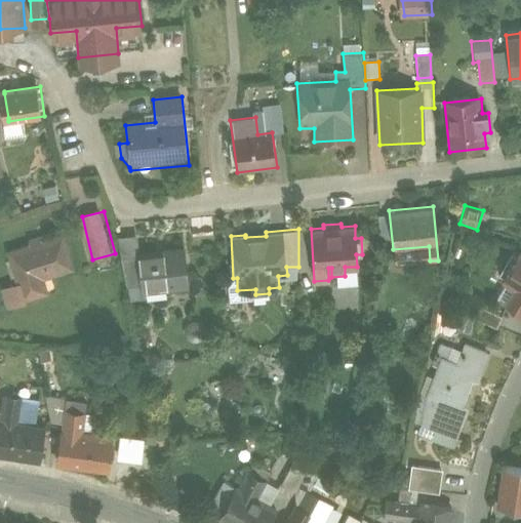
[(26,295),(27,297),(52,289),(47,276),(80,266),(69,230),(10,249),(18,277),(11,279),(17,297),(26,295)]
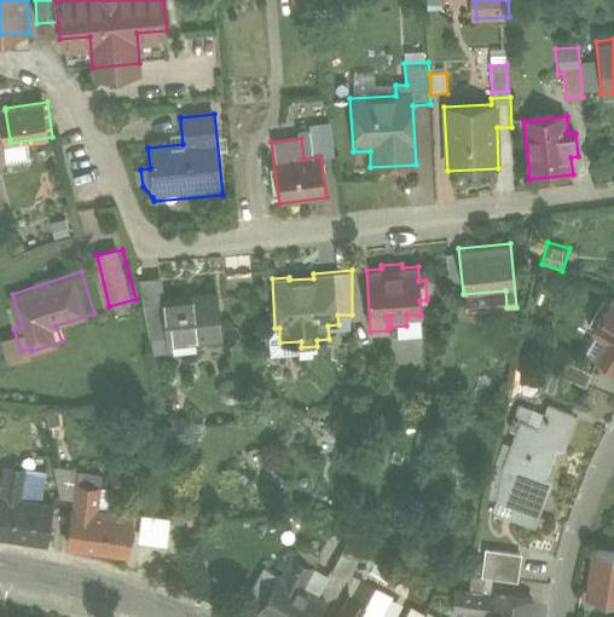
[(222,295),(169,300),(171,306),(173,339),(174,344),(226,339),(222,295)]
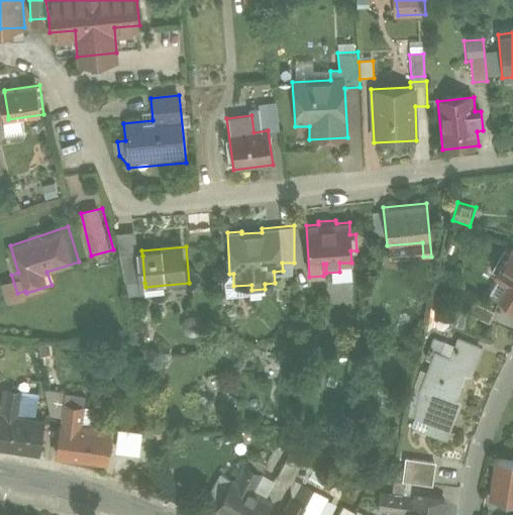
[(512,250),(508,247),(491,277),(505,285),(496,301),(512,311),(512,250)]
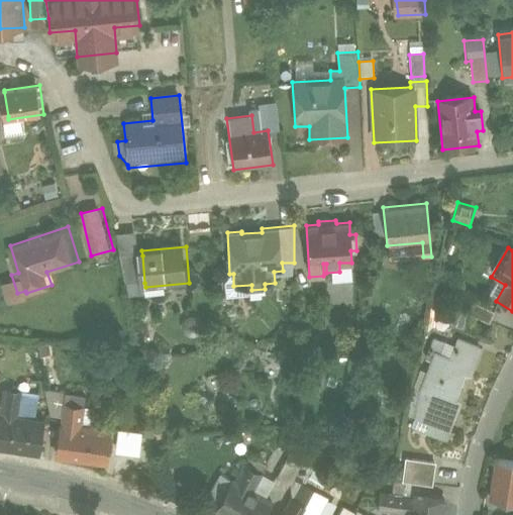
[(144,283),(142,255),(124,258),(126,285),(144,283)]
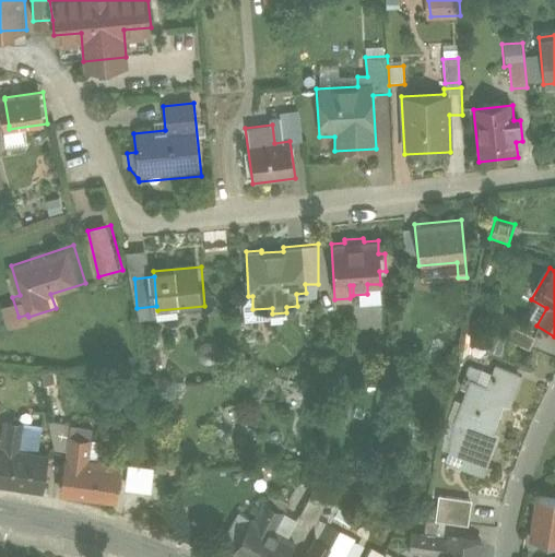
[(505,338),(492,332),(485,350),(498,355),(505,338)]
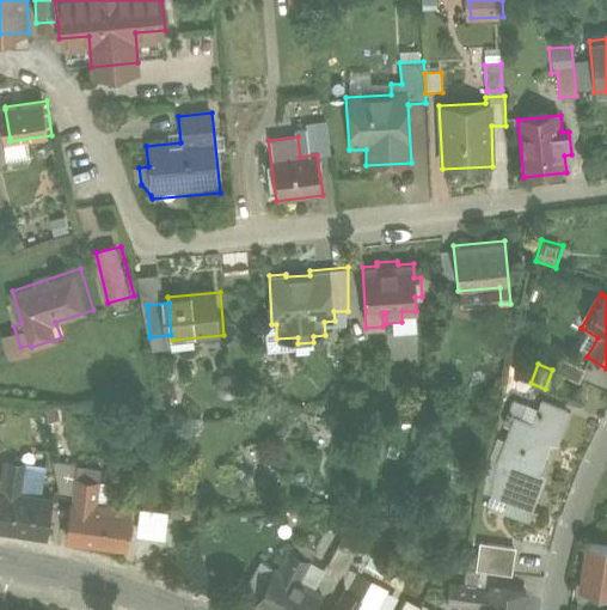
[(527,522),(545,475),(538,473),(549,444),(556,446),(569,412),(540,401),(532,425),(506,415),(501,426),(508,428),(497,457),(490,507),(527,522)]
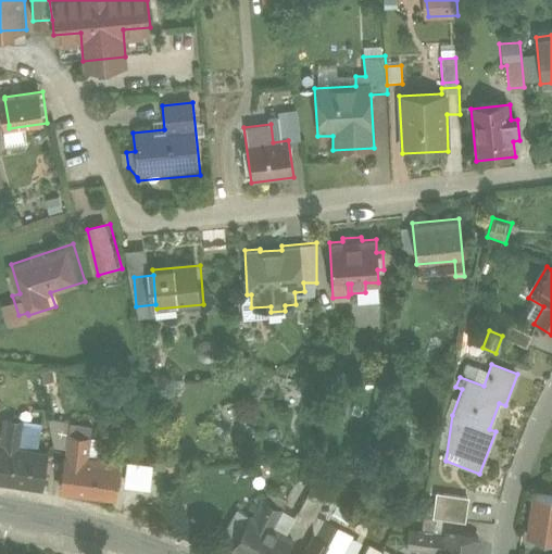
[(38,382),(44,410),(57,406),(53,389),(47,390),(46,381),(38,382)]
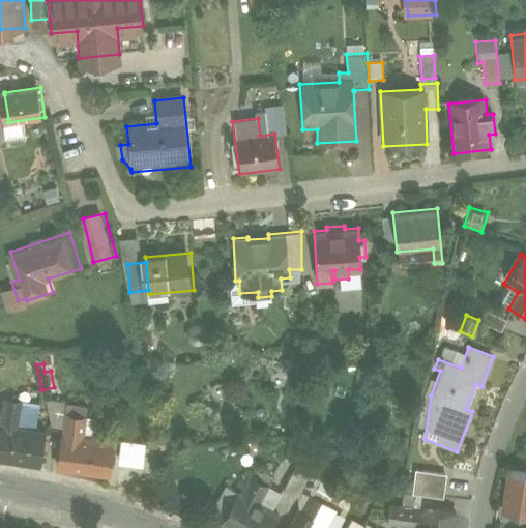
[(66,414),(68,402),(46,399),(44,411),(66,414)]
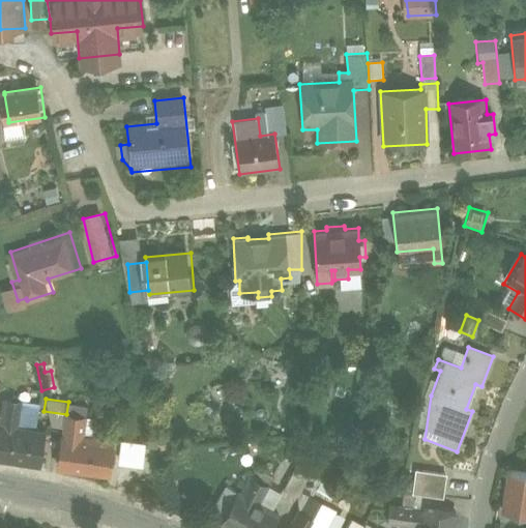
[(0,465),(41,471),(47,431),(35,430),(38,405),(4,400),(2,414),(1,424),(0,423),(0,465)]
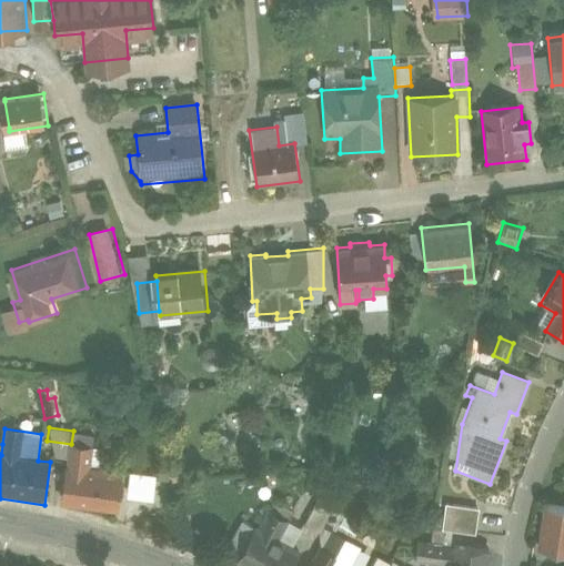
[(60,505),(114,512),(120,474),(104,472),(108,446),(91,444),(93,434),(73,431),(71,444),(68,466),(66,466),(60,505)]
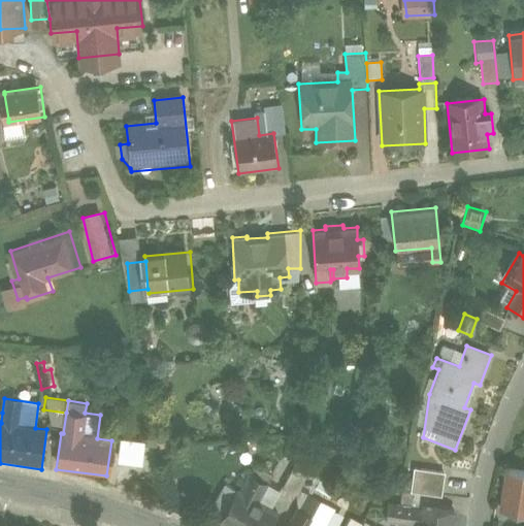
[(337,425),(325,425),(325,437),(337,437),(337,425)]
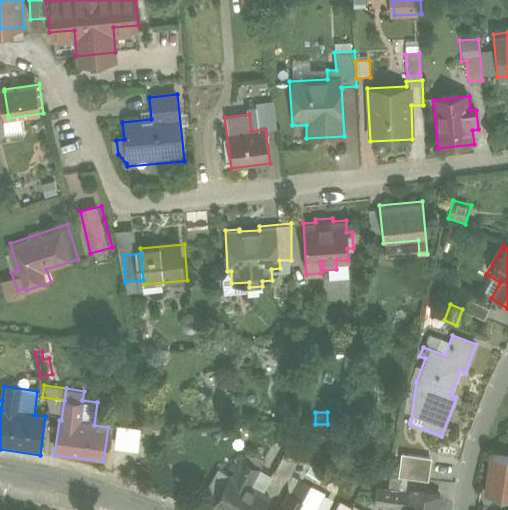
[(141,448),(144,426),(121,423),(117,445),(141,448)]
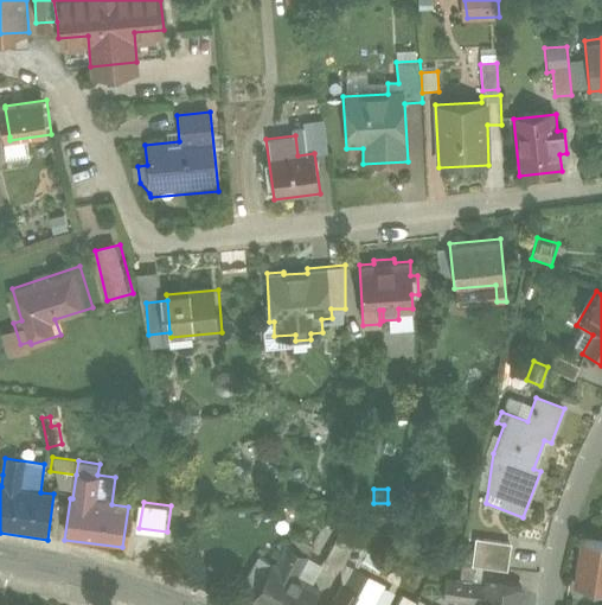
[(338,535),(325,561),(340,570),(353,543),(338,535)]
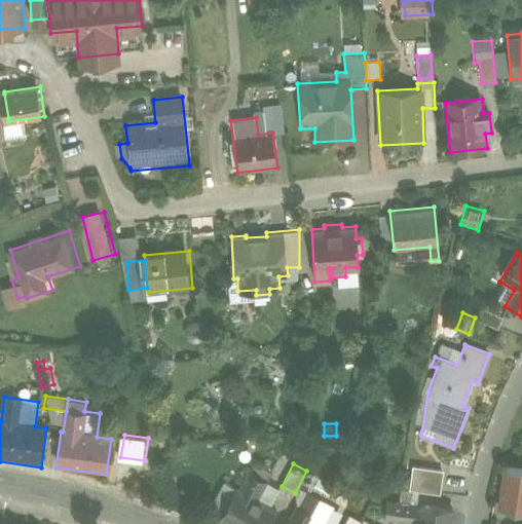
[(521,470),(502,466),(495,510),(521,513),(521,470)]
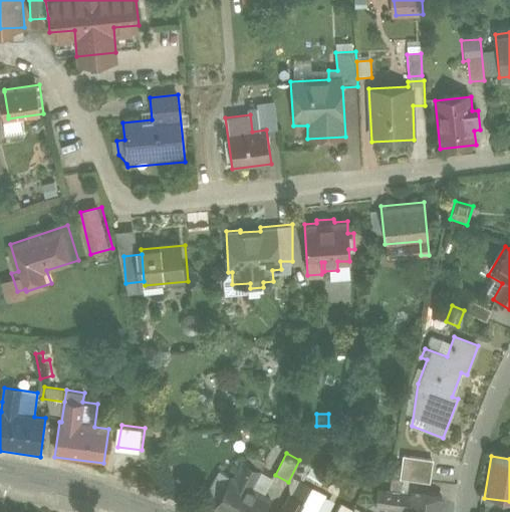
[(430,485),(433,460),(402,457),(399,481),(430,485)]
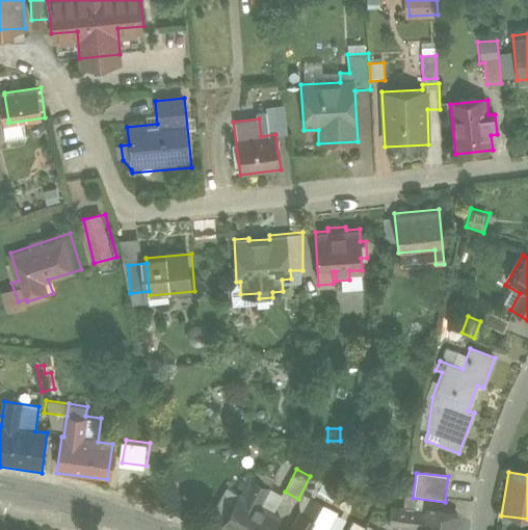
[(220,525),(229,529),(272,529),(281,518),(257,504),(268,484),(251,475),(240,495),(238,494),(220,525)]
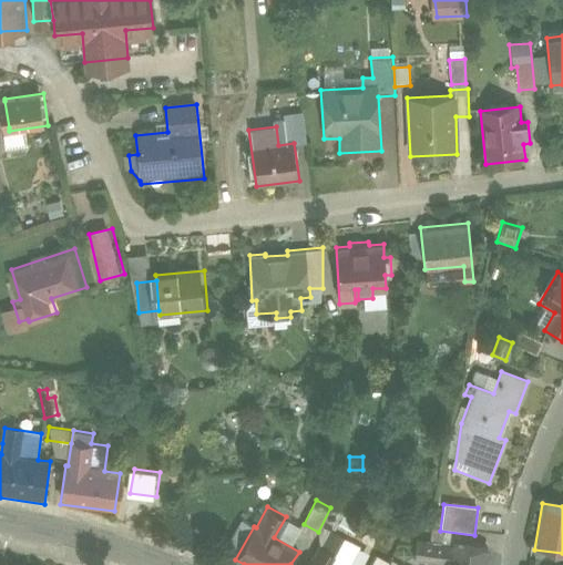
[(325,564),(329,558),(339,564),(350,564),(361,547),(333,531),(311,564),(325,564)]
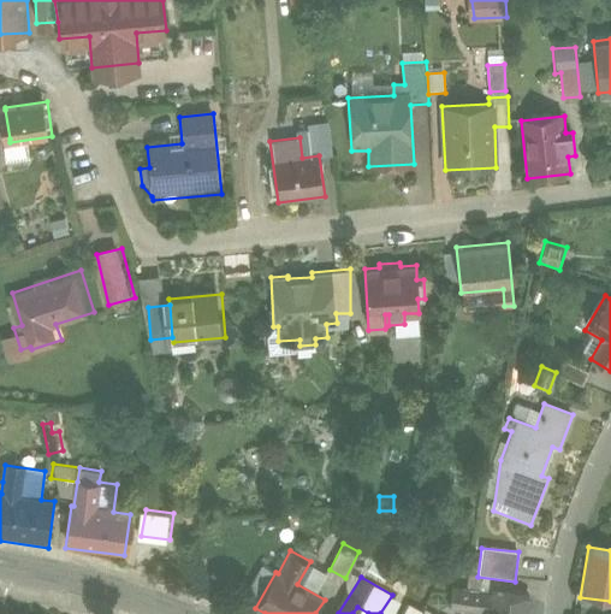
[(528,613),(531,598),(449,589),(446,610),(470,613),(528,613)]
